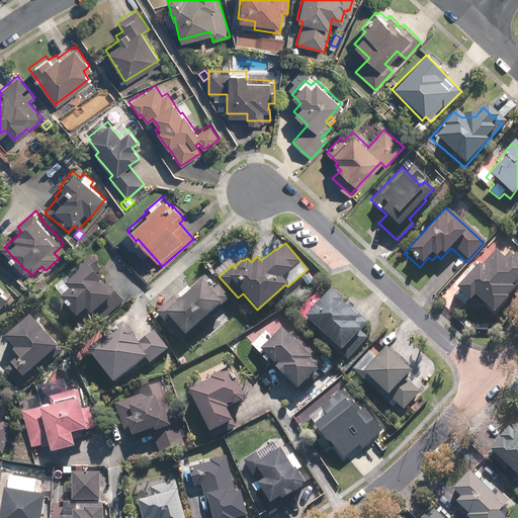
[(517,255),(515,252),(511,256),(507,253),(500,260),(493,252),(453,290),(455,292),(451,295),(470,316),(480,306),(491,318),(517,291),(517,255)]
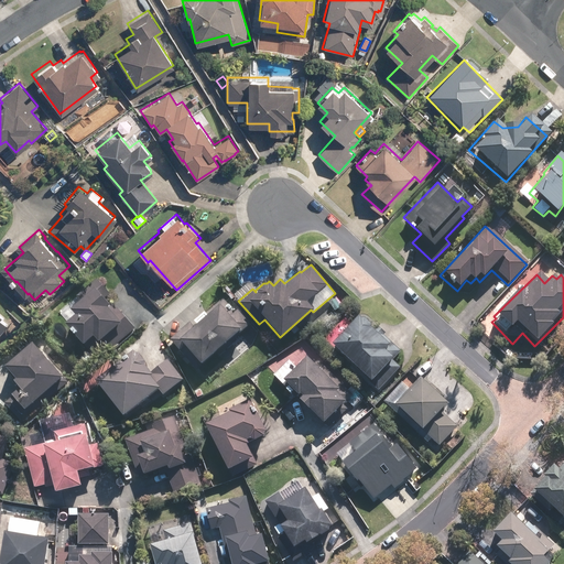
[(114,308),(104,296),(108,292),(95,278),(75,295),(78,300),(68,308),(73,314),(63,323),(96,360),(133,327),(116,306),(114,308)]
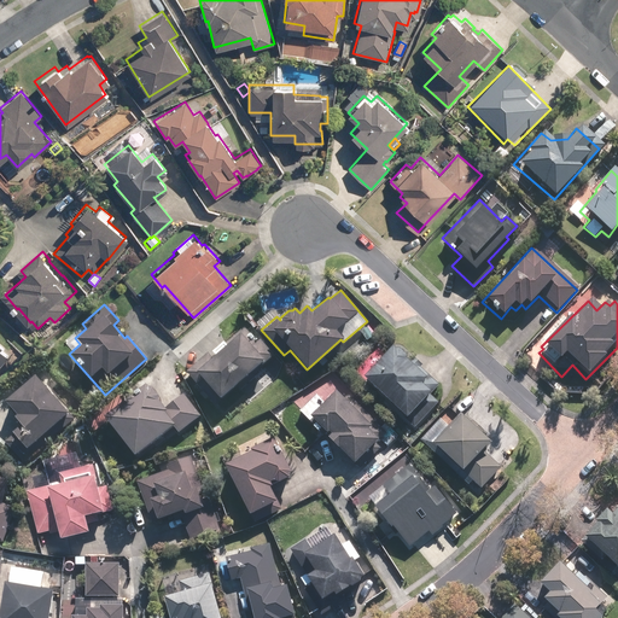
[(174,336),(181,330),(175,322),(168,330),(174,336)]
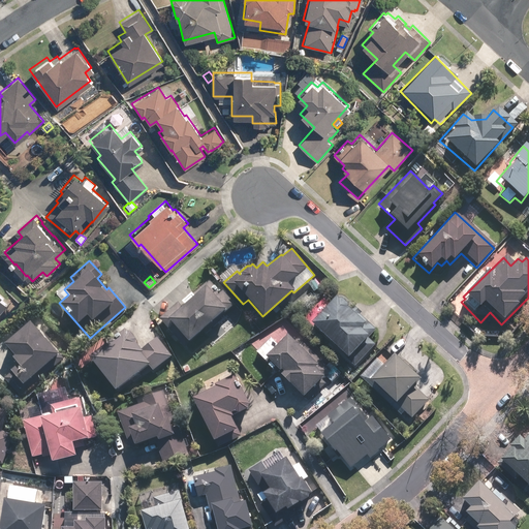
[(219,291),(208,279),(191,294),(190,292),(181,300),(184,303),(180,306),(176,301),(158,317),(185,346),(201,332),(204,334),(218,321),(216,318),(235,302),(222,288),(219,291)]
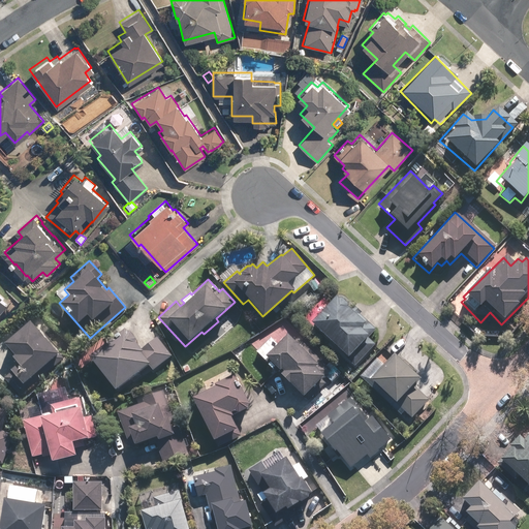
[(319,287),(314,279),(308,283),(313,291),(319,287)]
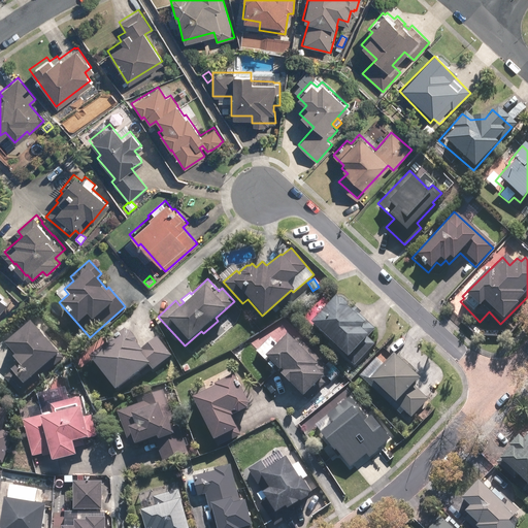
[(0,310),(9,301),(6,299),(8,297),(0,289),(0,310)]
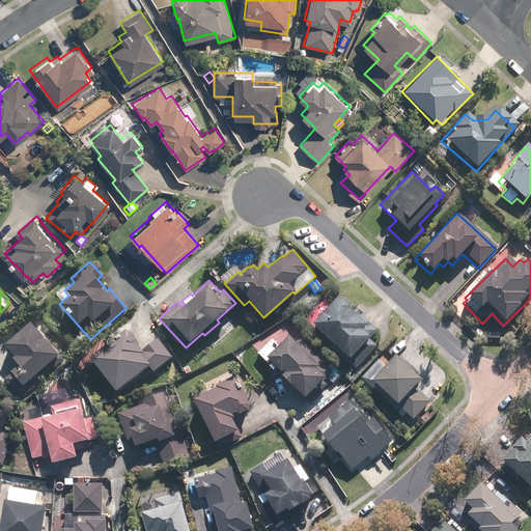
[(339,299),(336,296),(311,323),(338,347),(336,348),(356,366),(375,344),(368,338),(376,330),(360,314),(362,312),(354,305),(351,309),(347,307),(347,304),(341,298),(339,299)]
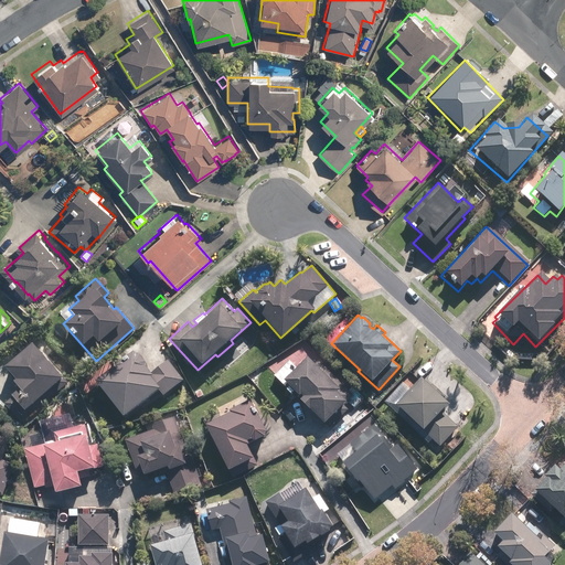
[(66,375),(36,340),(9,364),(20,376),(18,379),(24,386),(16,393),(17,394),(9,401),(27,420),(73,381),(67,374),(66,375)]
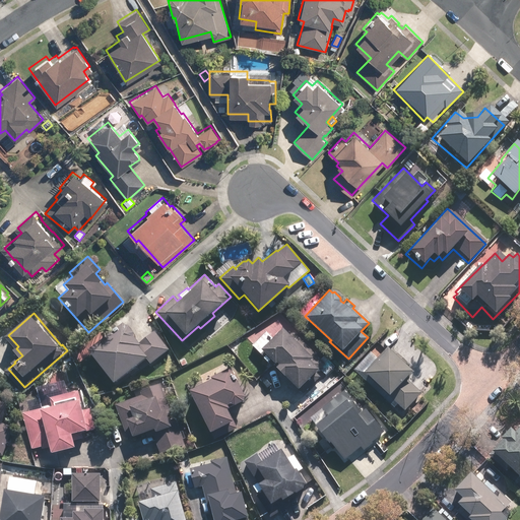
[(137,344),(131,336),(131,332),(126,325),(123,325),(121,323),(85,350),(112,383),(144,358),(149,365),(168,349),(152,331),(137,344)]
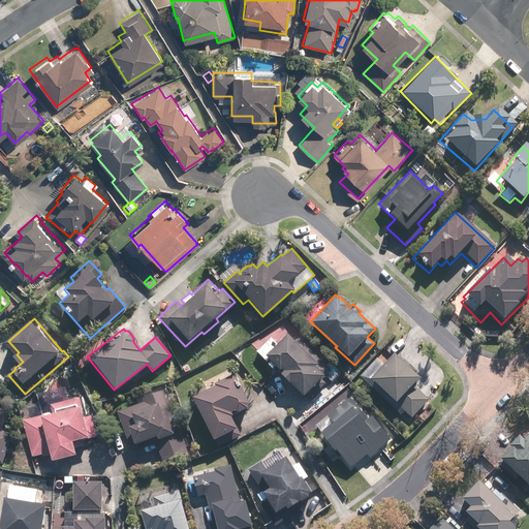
[(279,373),(307,401),(324,383),(320,378),(330,370),(297,337),(293,341),(286,334),(263,355),(278,370),(280,368),(282,370),(279,373)]
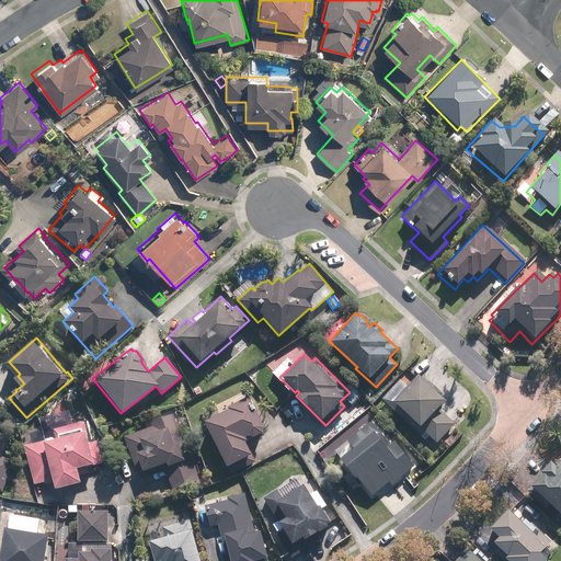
[(390,405),(424,439),(430,434),(436,441),(453,424),(436,408),(444,401),(420,376),(390,405)]
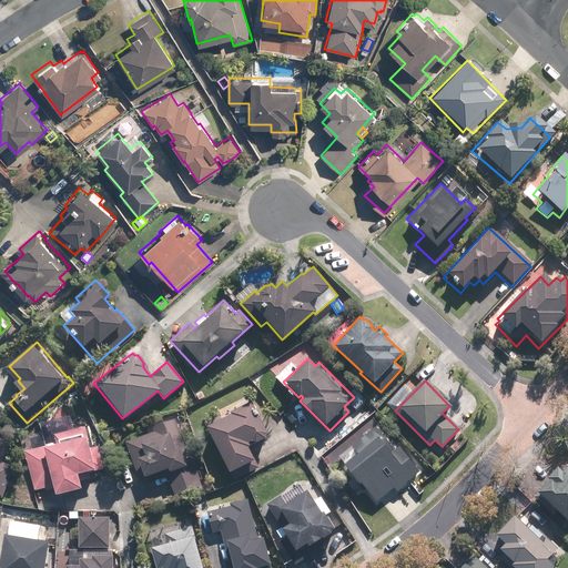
[(250,453),(246,446),(249,446),(246,442),(249,440),(254,443),(264,437),(265,433),(250,402),(229,412),(230,413),(204,426),(227,473),(229,472),(233,479),(259,468),(251,452),(250,453)]
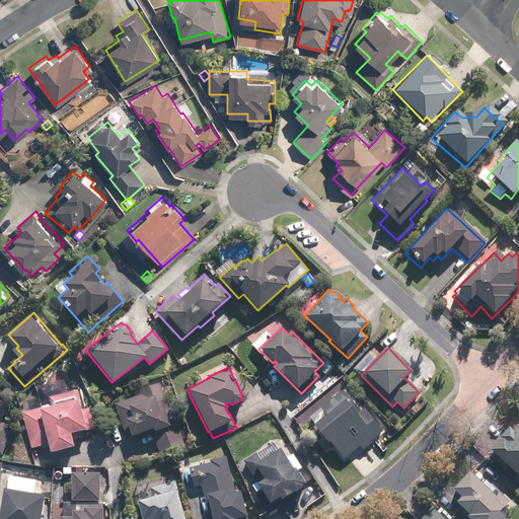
[(165,416),(170,414),(159,382),(138,390),(140,394),(114,403),(126,438),(143,432),(142,431),(149,428),(159,452),(183,443),(173,418),(166,420),(165,416)]
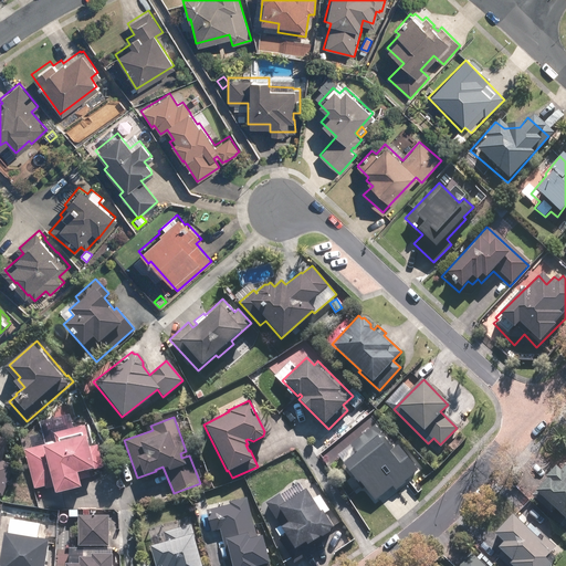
[(16,430),(20,426),(16,421),(11,427),(16,430)]
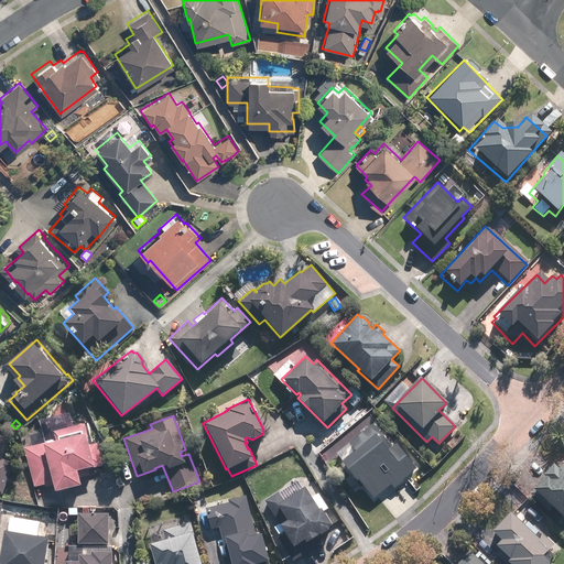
[(93,446),(90,437),(91,436),(89,423),(58,431),(61,441),(52,443),(52,442),(29,448),(39,487),(56,483),(58,491),(84,485),(83,478),(94,475),(91,468),(97,466),(98,467),(108,465),(101,443),(93,446)]
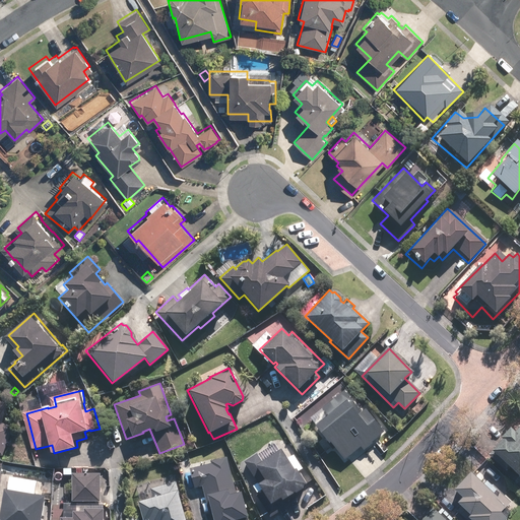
[(342,390),(321,407),(327,414),(314,426),(328,442),(329,441),(343,459),(360,446),(363,450),(372,442),(371,442),(384,431),(365,407),(360,411),(342,390)]
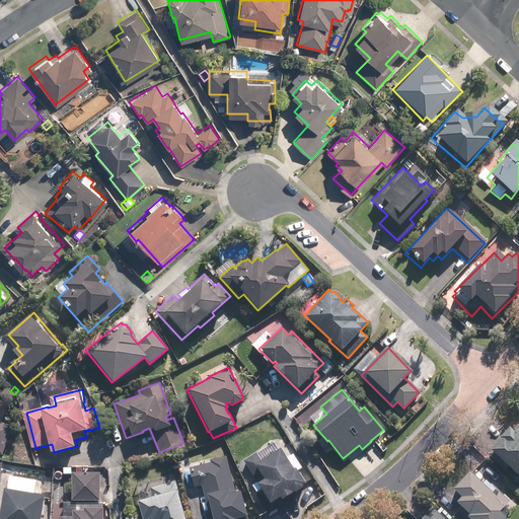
[(0,451),(8,454),(19,426),(8,422),(15,402),(0,396),(0,451)]
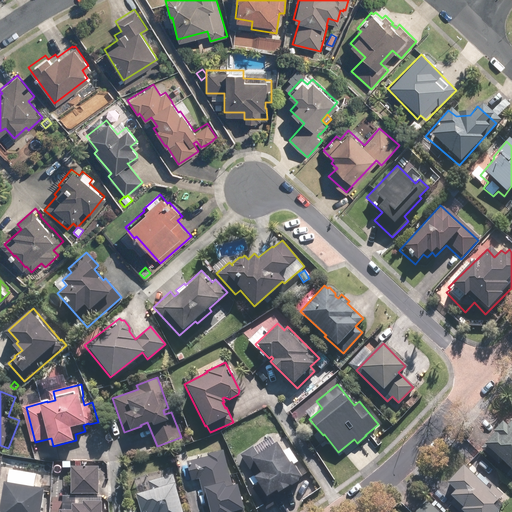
[(481,447),(508,472),(511,468),(511,419),(503,429),(499,425),(489,435),(491,436),(481,447)]
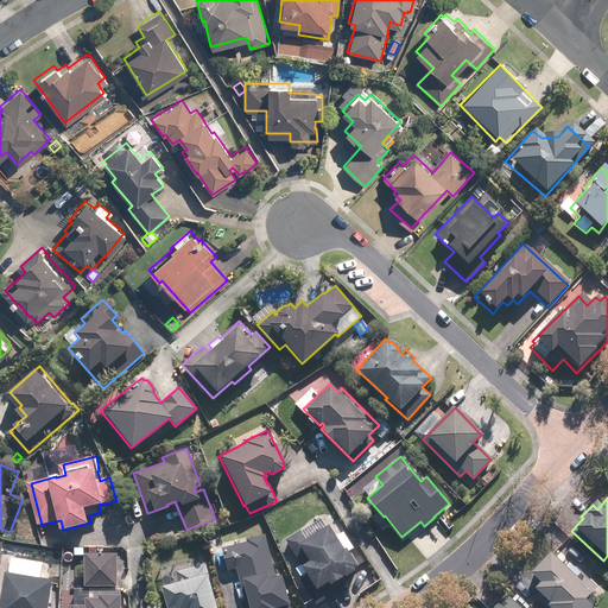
[(342,549),(327,525),(304,538),(299,530),(284,539),(301,565),(299,565),(305,575),(298,581),(315,605),(339,588),(334,582),(354,570),(353,568),(356,565),(346,546),(342,549)]
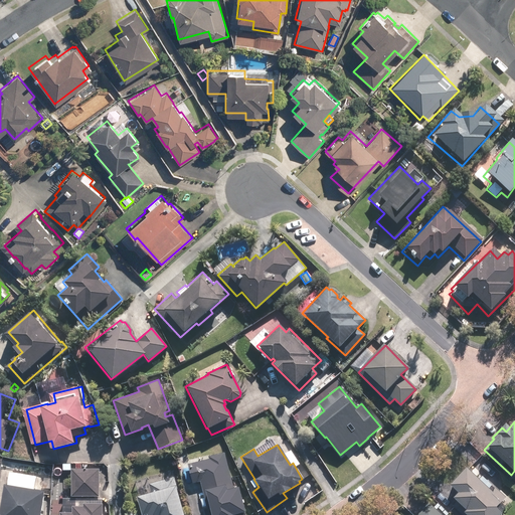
[(232,488),(223,453),(207,457),(208,459),(186,464),(191,483),(199,482),(207,514),(231,514),(242,512),(237,487),(232,488)]
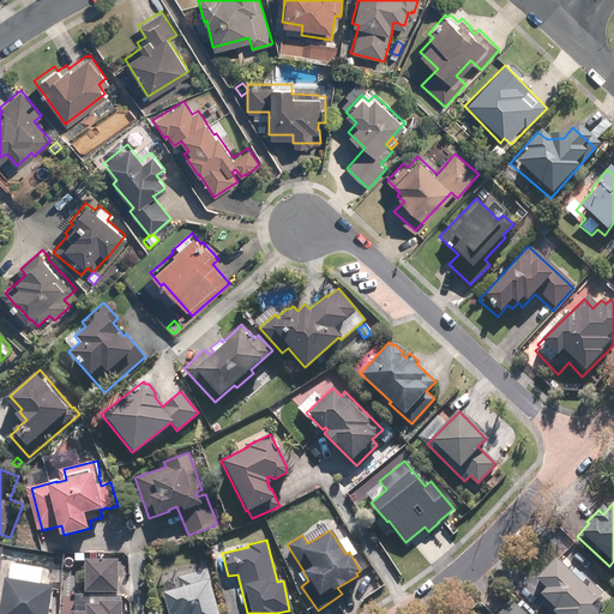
[(118,559),(84,559),(84,591),(118,591),(118,559)]
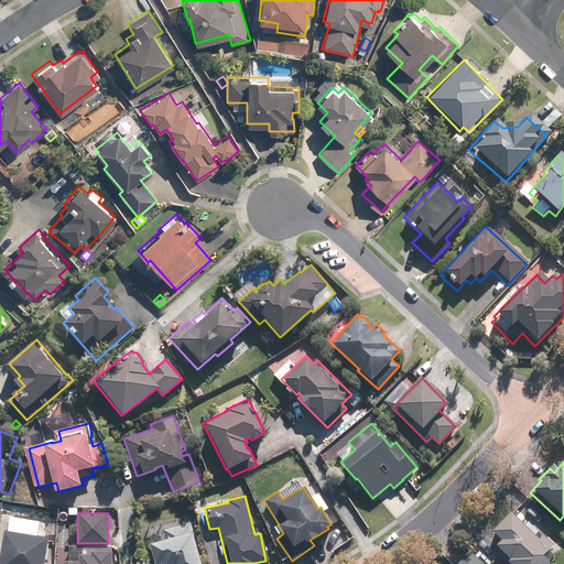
[(507,516),(488,534),(498,543),(492,549),(506,562),(503,563),(543,563),(539,560),(552,546),(541,535),(534,542),(507,516)]
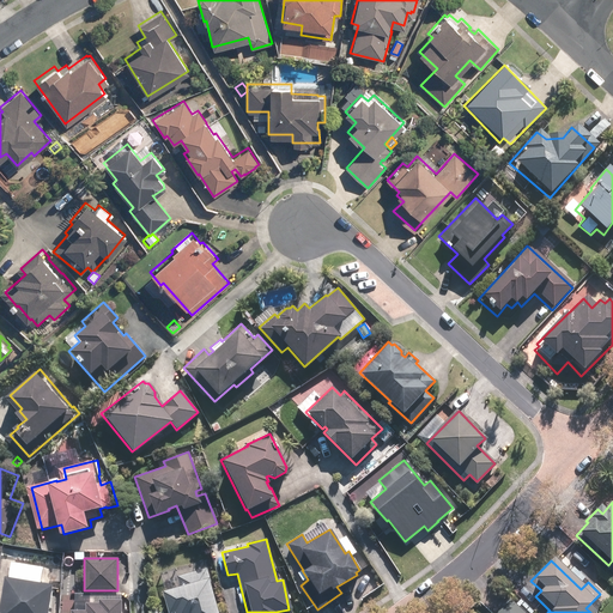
[(217,612),(208,582),(210,582),(206,568),(176,576),(180,586),(161,592),(167,612),(169,612),(173,612),(217,612)]
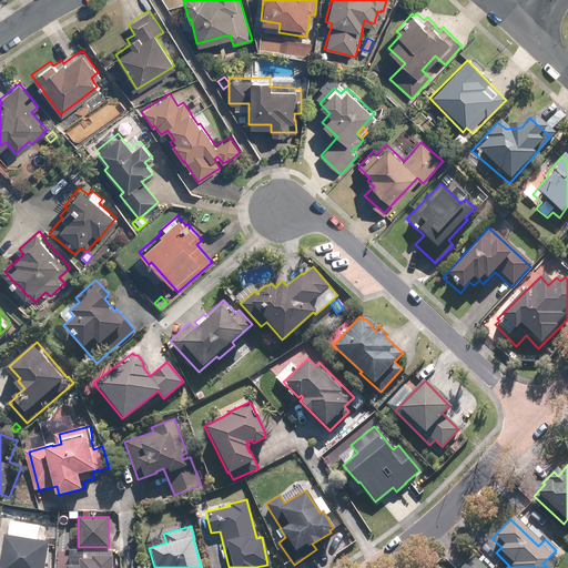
[(41,567),(47,541),(2,535),(0,548),(0,567),(41,567)]
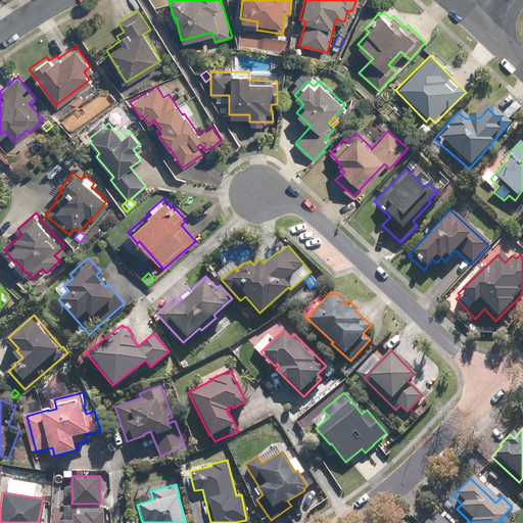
[(258,515),(265,512),(260,506),(254,508),(258,515)]
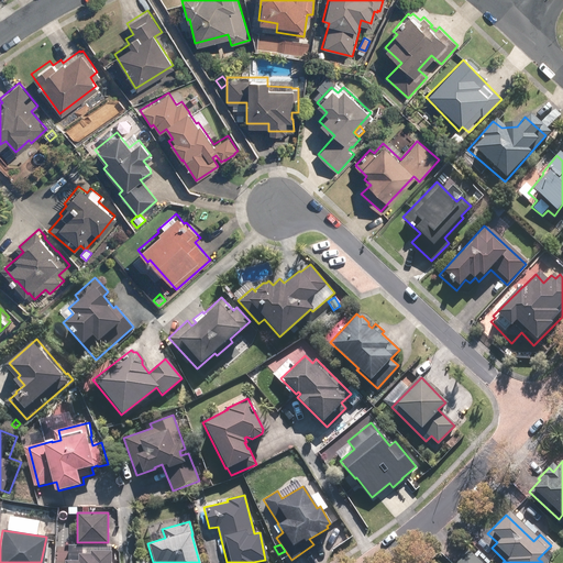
[(109,562),(110,550),(89,550),(89,553),(77,553),(77,560),(63,560),(63,562),(109,562)]
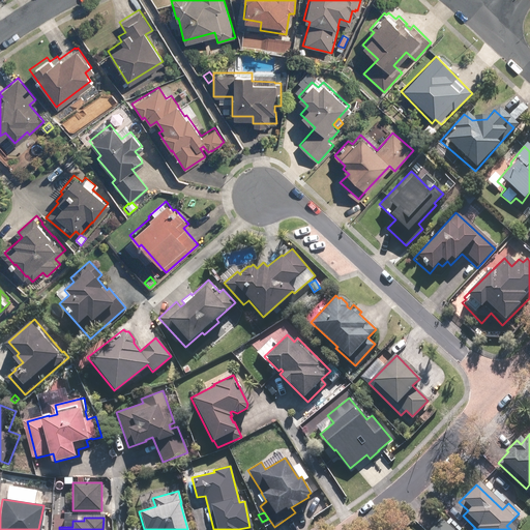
[(451,529),(439,519),(428,529),(451,529)]
